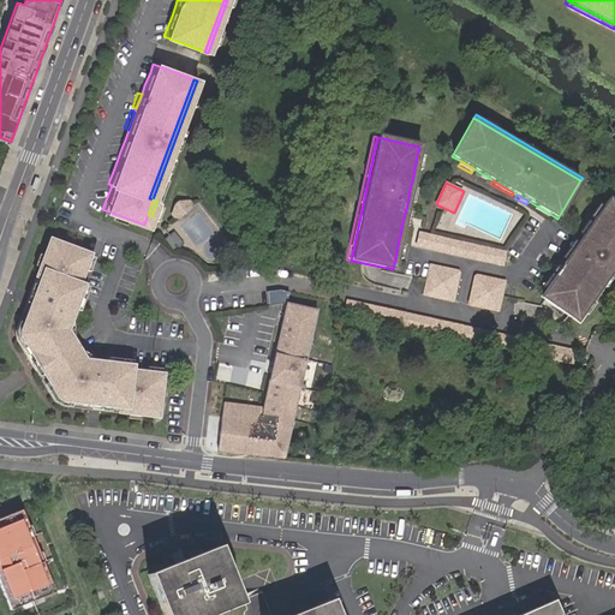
[(614,207),(607,202),(578,245),(567,261),(565,264),(557,276),(556,278),(548,290),(543,298),(578,323),(614,268),(614,207)]
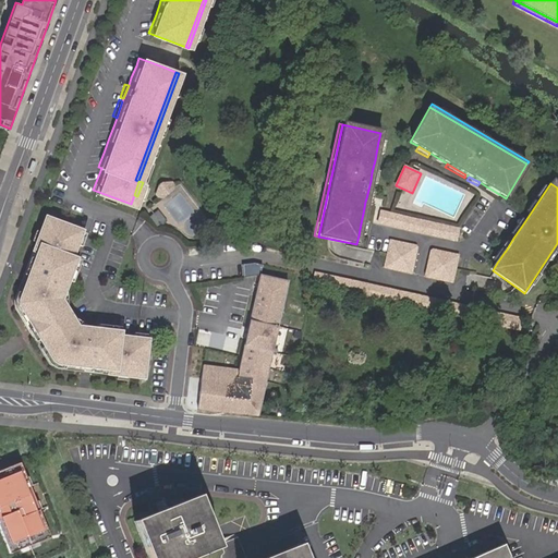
[(497,193),(486,186),(485,190),(496,196),(497,193)]
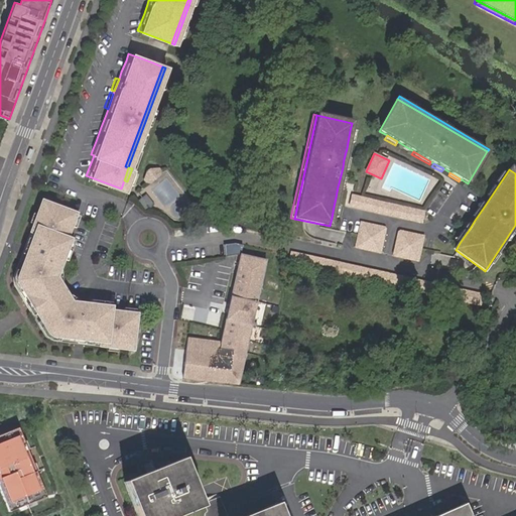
[(153,203),(146,195),(138,202),(145,210),(153,203)]
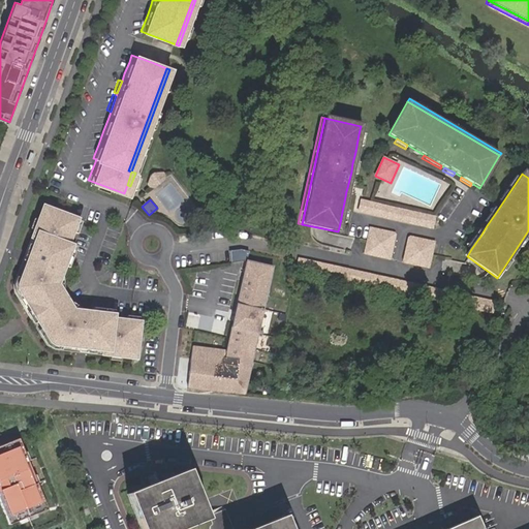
[(434,216),(361,201),(358,213),(432,227),(434,216)]
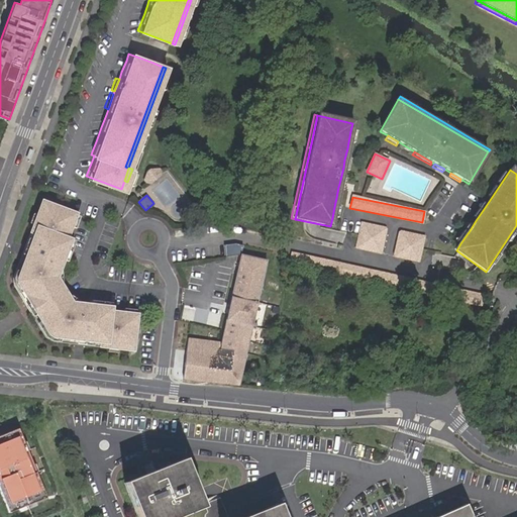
[(35,213),(31,224),(34,225),(15,278),(15,285),(45,339),(56,343),(103,348),(102,351),(110,352),(110,353),(122,355),(122,353),(139,355),(143,316),(139,315),(140,311),(128,309),(127,309),(126,314),(118,313),(118,309),(116,309),(116,305),(93,303),(93,307),(79,305),(64,282),(71,266),(72,266),(81,242),(73,239),(77,229),(79,229),(84,218),(82,217),(82,216),(46,203),(41,215),(35,213)]
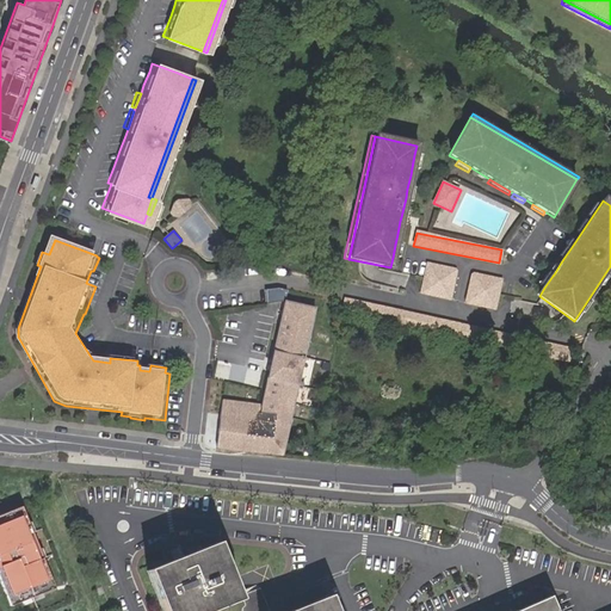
[(563,259),(574,244),(571,241),(560,257),(563,259)]
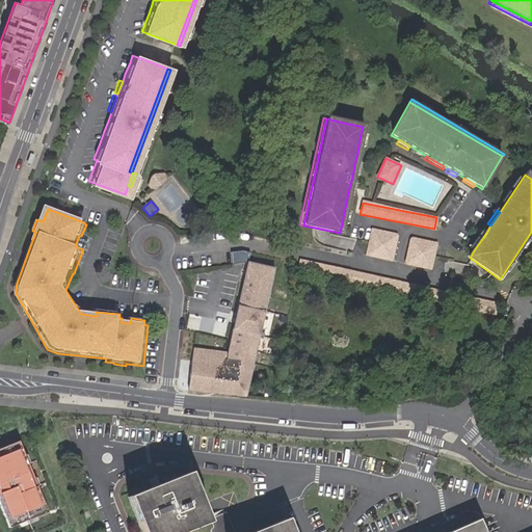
[(482,239),(488,229),(485,227),(479,237),(482,239)]
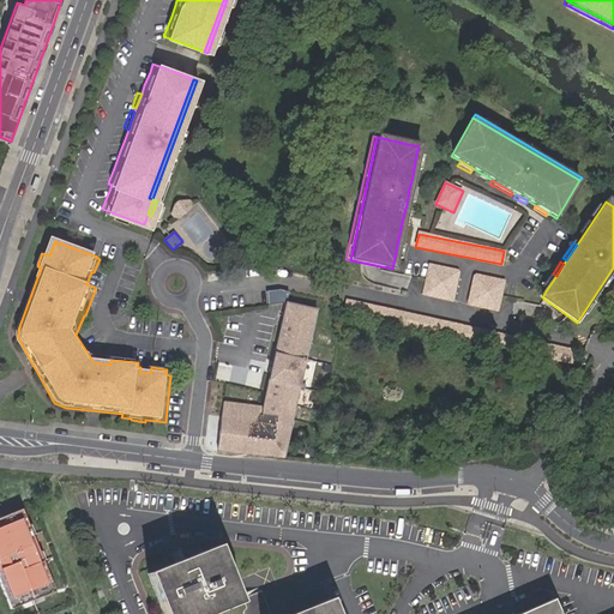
[(458,270),(429,264),(422,293),(452,300),(458,270)]
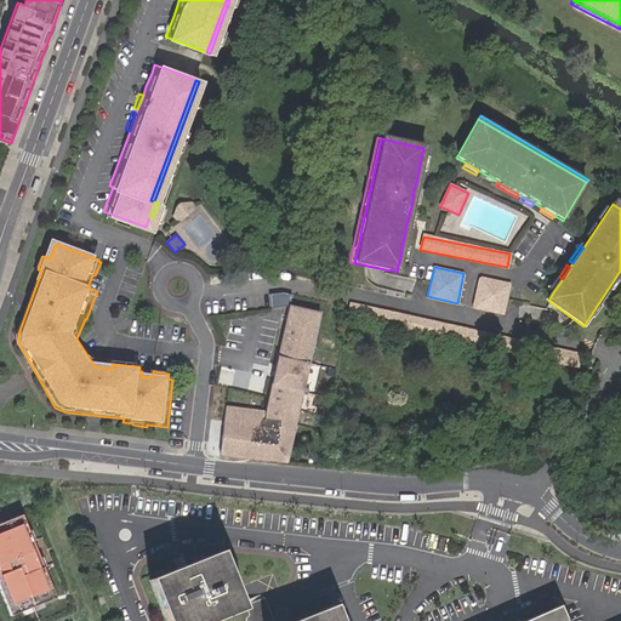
[(620,271),(584,326),(587,329),(620,278),(620,271)]
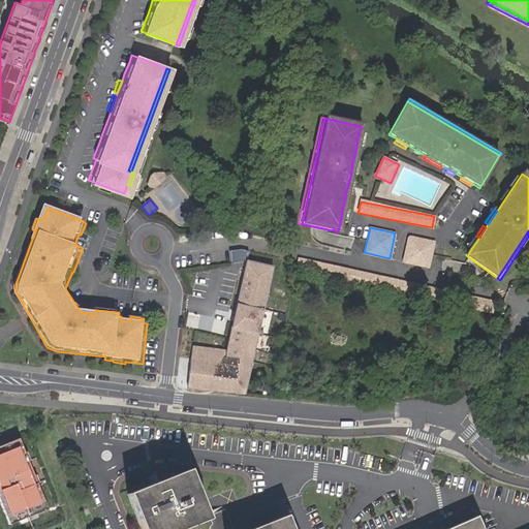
[(435,243),(409,237),(403,261),(429,268),(435,243)]
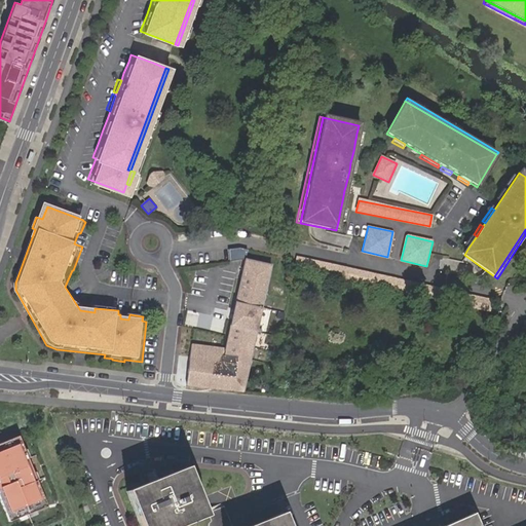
[(468,248),(476,237),(473,235),(465,246),(468,248)]
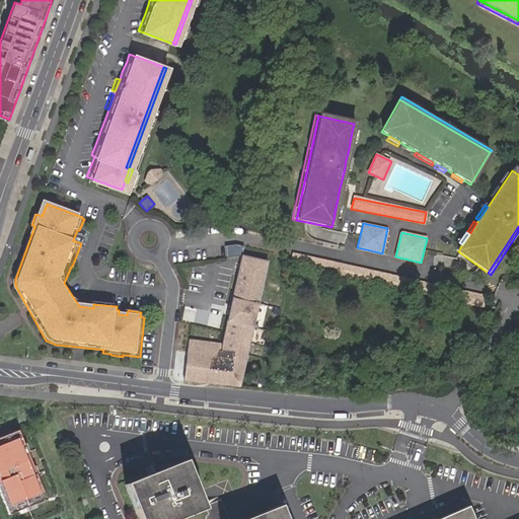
[(293,252),(290,264),(482,306),(484,295),(293,252)]
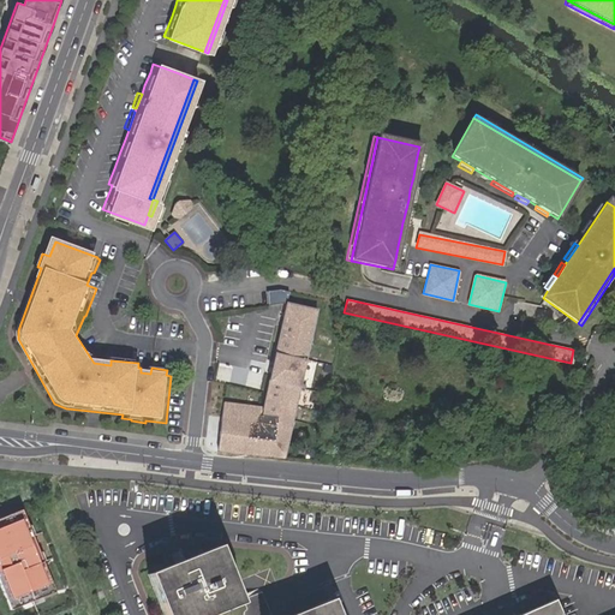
[(224,449),(286,455),(318,310),(287,303),(266,398),(263,398),(261,406),(224,401),(218,448),(224,449)]
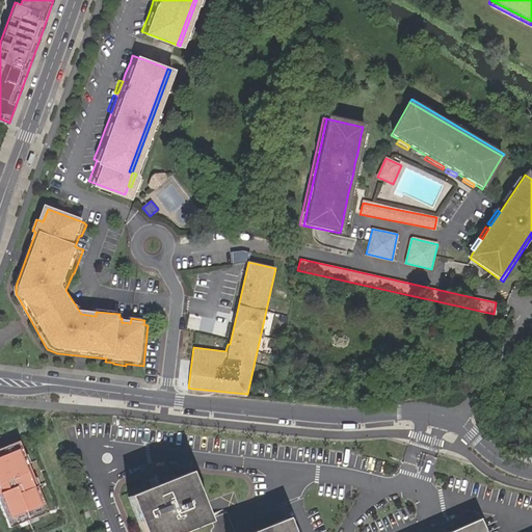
[(19,441),(0,448),(0,505),(9,528),(47,512),(19,441)]
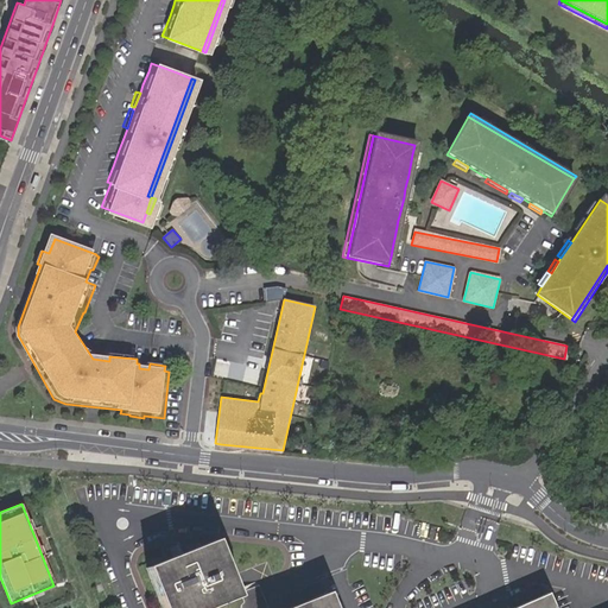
[(214,545),(151,570),(165,607),(202,607),(234,596),(214,545)]
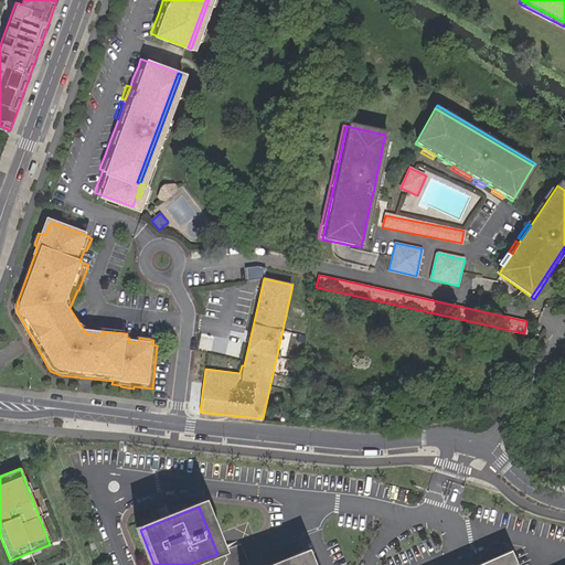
[(382,543),(387,552),(403,541),(397,532),(382,543)]
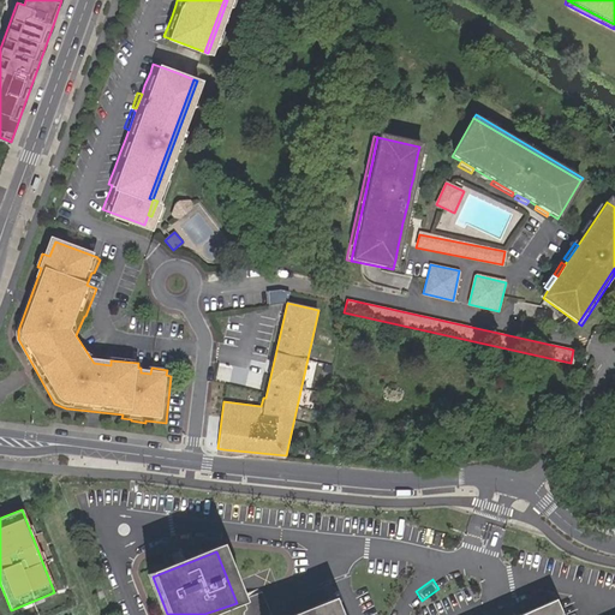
[(559,614),(553,602),(523,614),(559,614)]
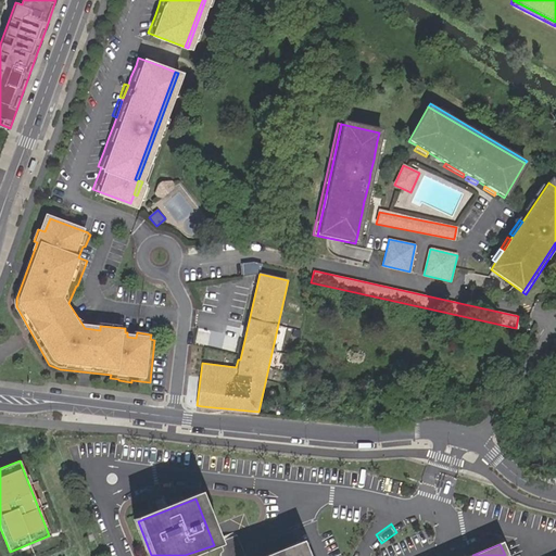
[(302,555),(299,546),(273,555),(302,555)]
